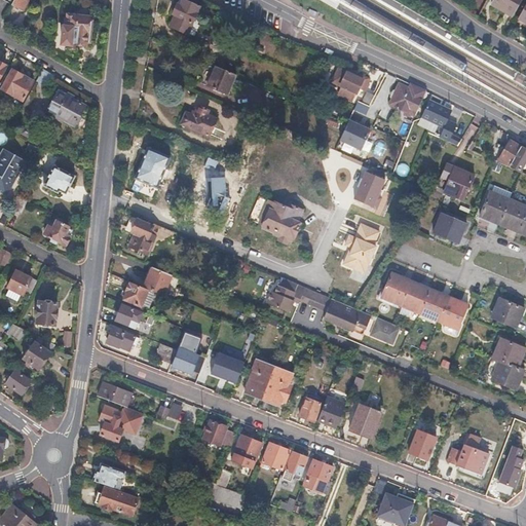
[(30,0),(15,0),(12,5),(24,11),(30,0)]
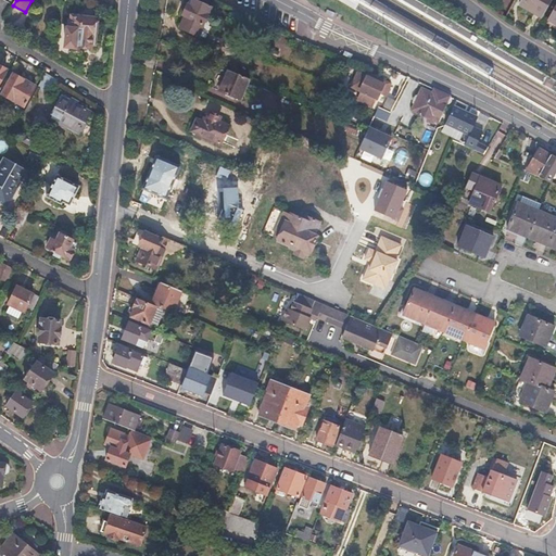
[(184,14),(186,14),(182,21),(180,26),(205,38),(211,26),(203,22),(211,7),(196,0),(193,0),(191,4),(188,3),(184,14)]
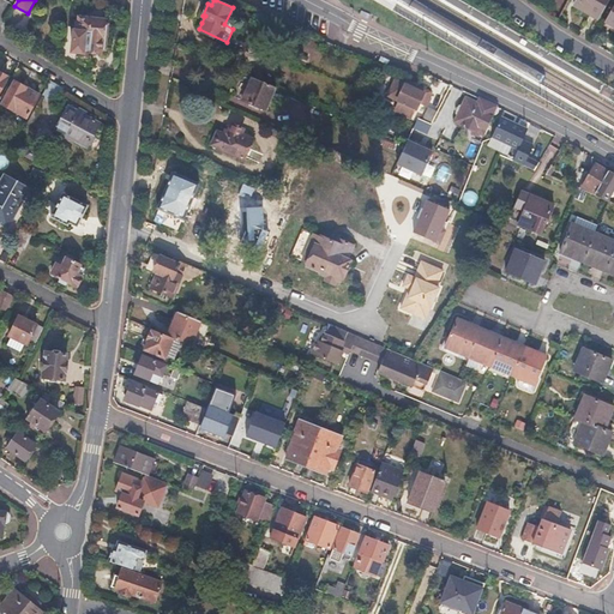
[(390,0),(369,0),(392,10),(396,2),(390,0)]
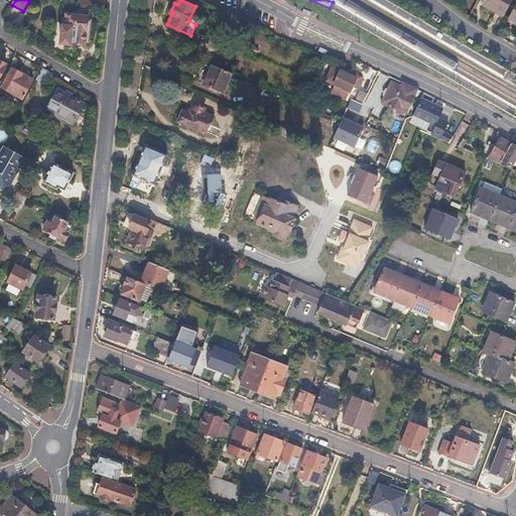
[(510,0),(485,0),(483,4),(502,15),(510,0)]
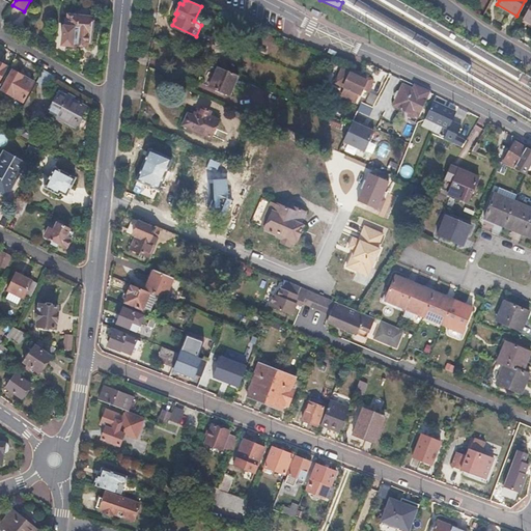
[(91,19),(71,17),(70,28),(66,28),(64,45),(76,47),(76,45),(88,46),(90,32),(91,19)]
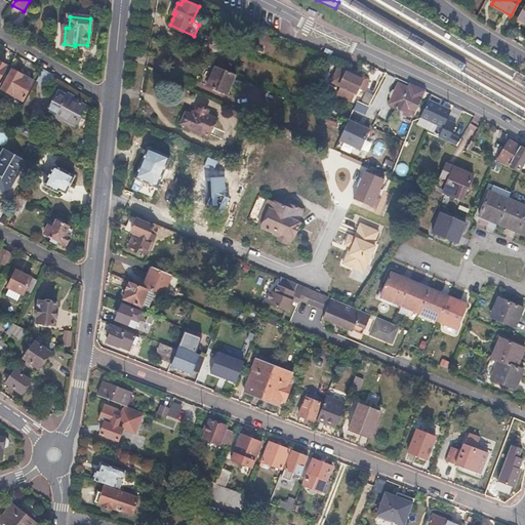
[(235,75),(215,67),(210,77),(206,88),(226,96),(235,75)]
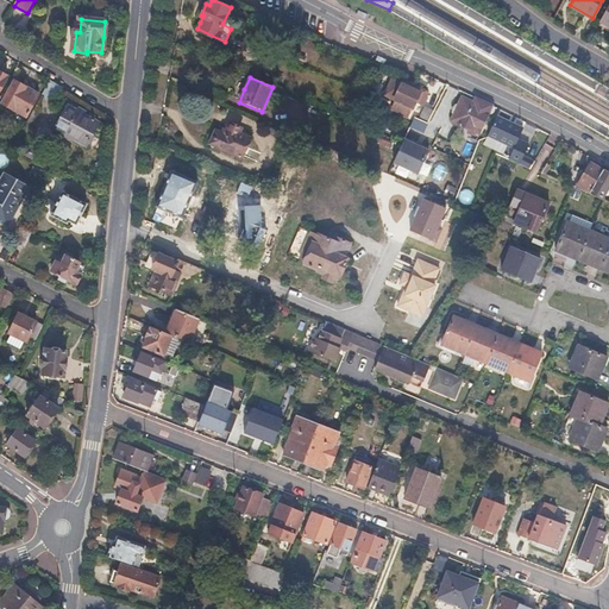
[(400,85),(389,80),(383,94),(393,99),(393,100),(407,107),(412,108),(416,112),(419,107),(421,101),(422,102),(425,96),(424,95),(426,90),(402,80),(400,85)]
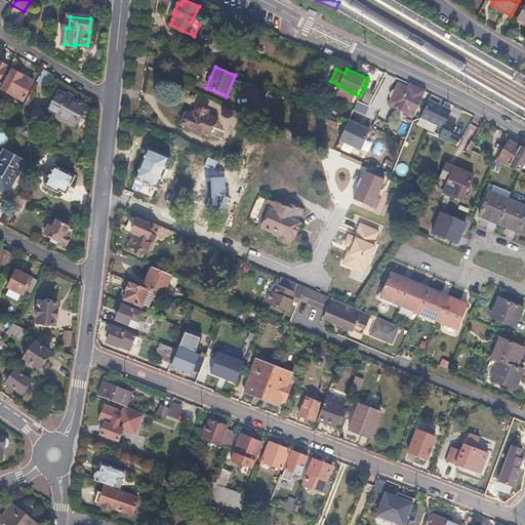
[(35,81),(14,70),(3,89),(24,101),(35,81)]
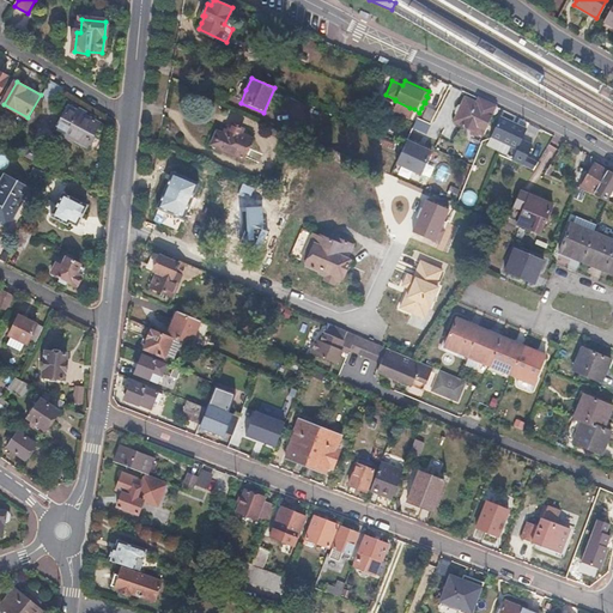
[(61,87),(52,83),(44,95),(53,101),(61,87)]
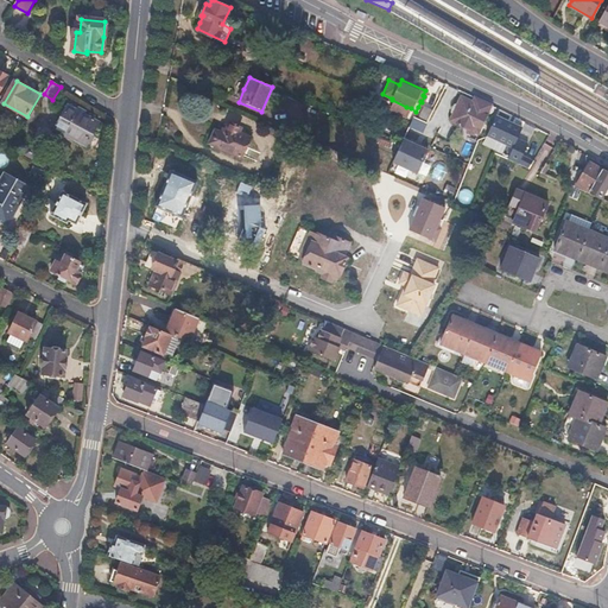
[(454,105),(450,112),(451,113),(454,114),(450,121),(468,130),(467,132),(475,135),(475,133),(479,134),(488,114),(491,114),(492,114),(494,113),(494,111),(493,108),(492,106),(474,97),(473,103),(461,97),(458,105),(455,105),(454,105)]
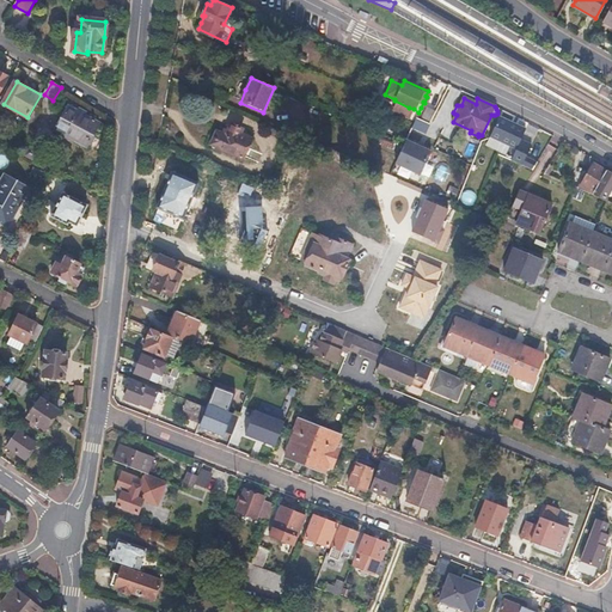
[(409,108),(395,101),(390,110),(404,117),(409,108)]
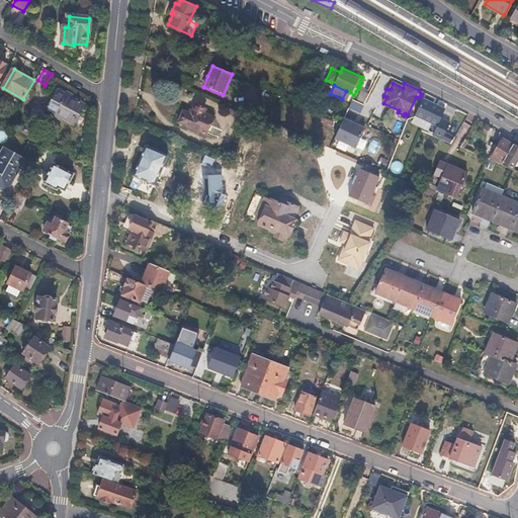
[(74,95),(67,91),(65,95),(58,90),(48,108),(74,123),(79,114),(84,105),(72,98),(74,95)]
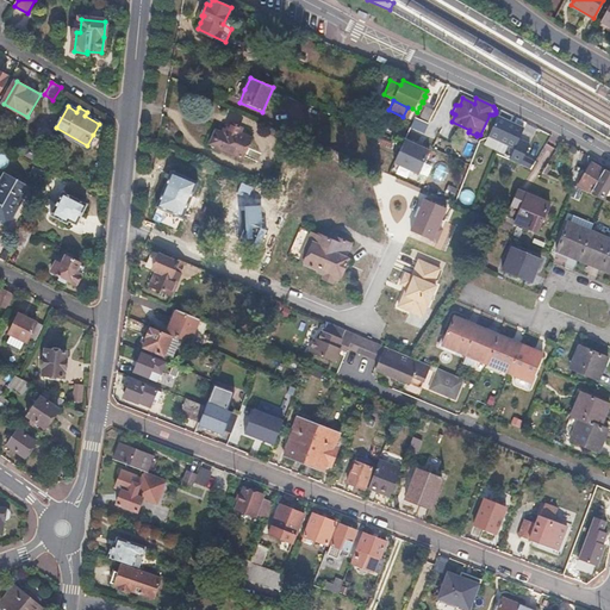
[(434,112),(423,109),(417,119),(428,124),(434,112)]
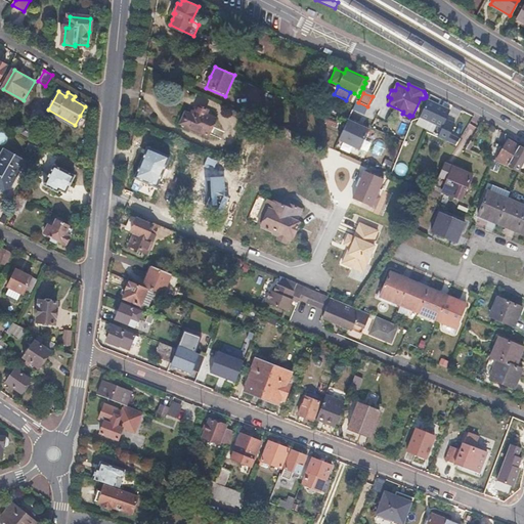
[(449,111),(427,100),(419,118),(441,128),(436,138),(454,146),(459,139),(449,135),(454,125),(445,121),(449,111)]
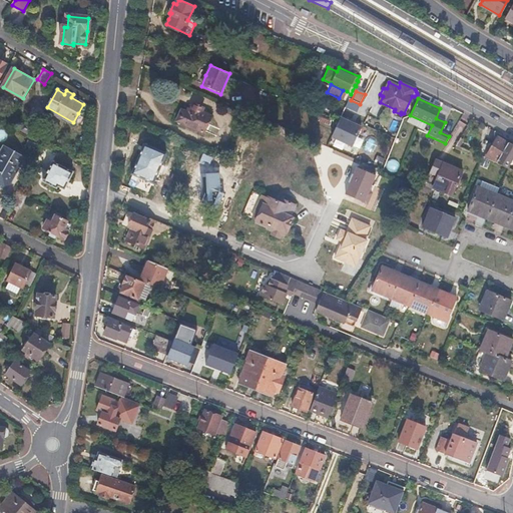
[(348,99),(344,110),(366,119),(371,108),(360,104),(351,100),(348,99)]
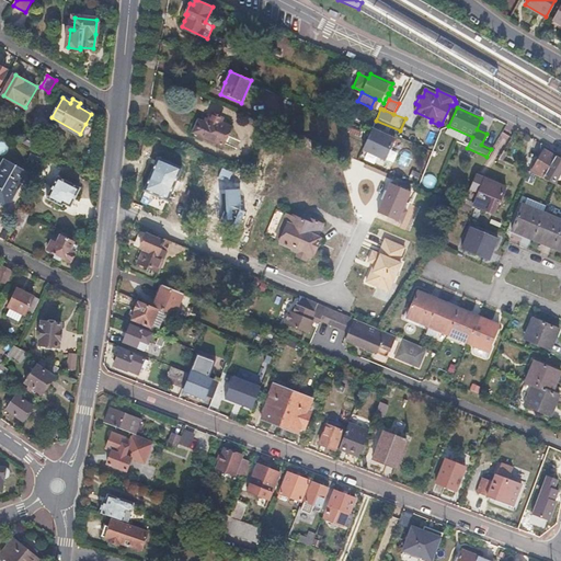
[(206,125),(202,123),(199,128),(196,134),(222,146),(230,127),(220,123),(224,116),(213,112),(206,125)]
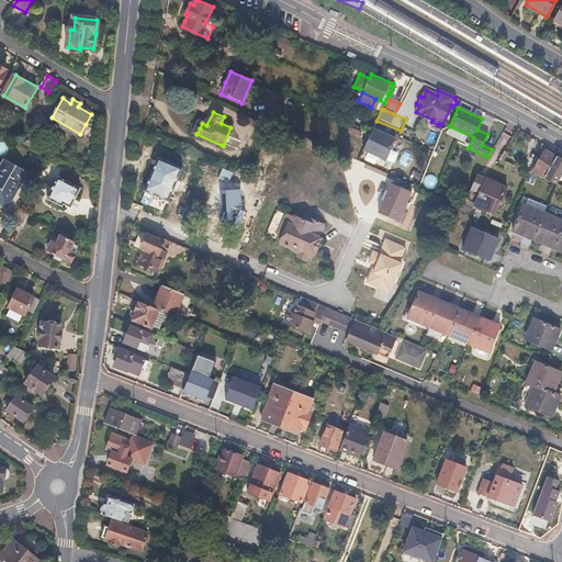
[(15,130),(11,127),(7,135),(11,138),(15,130)]
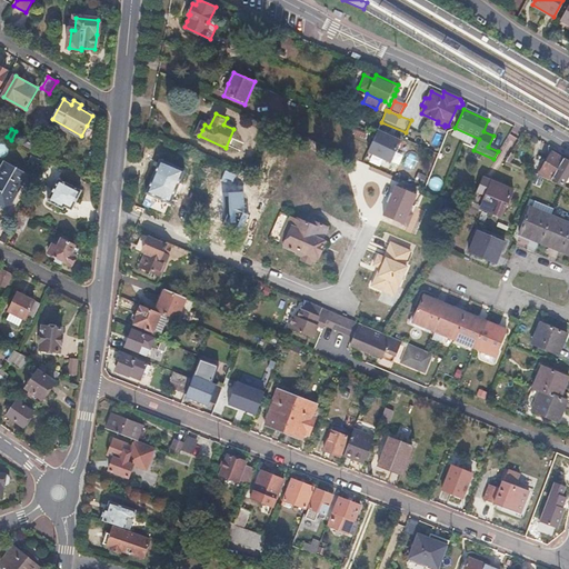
[(399,141),(377,131),(367,152),(390,163),(399,141)]
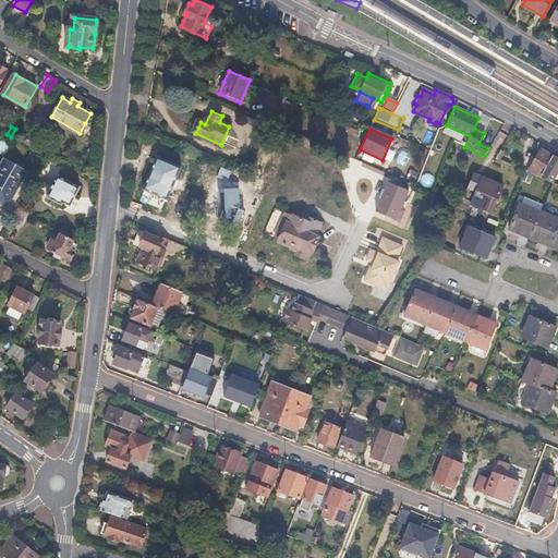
[(553,157),(541,149),(528,172),(540,178),(553,157)]
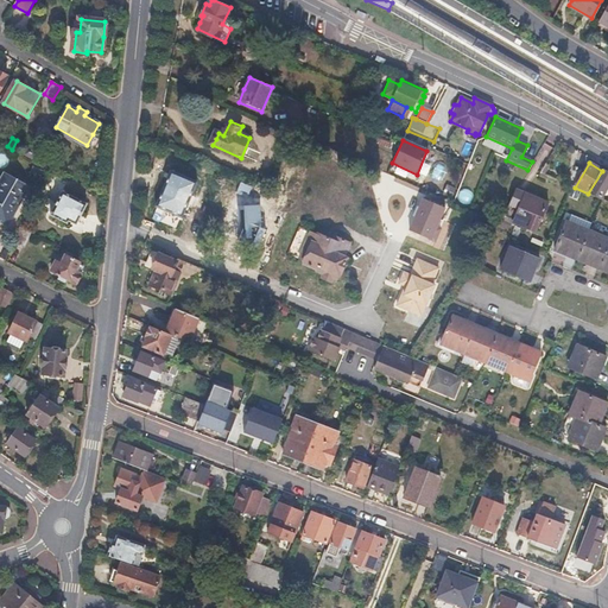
[(62,170),(51,164),(48,170),(58,176),(62,170)]
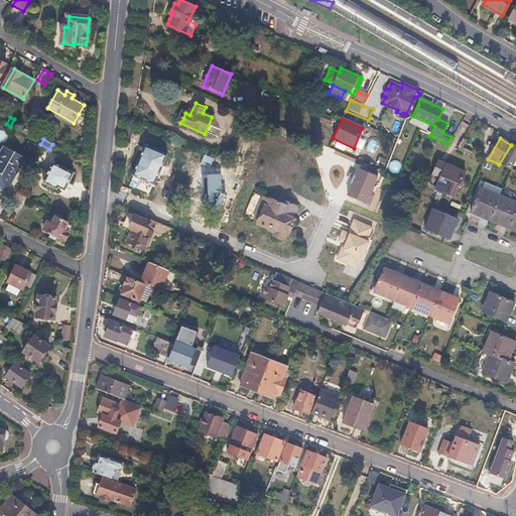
[(515,155),(515,147),(511,145),(499,164),(509,168),(515,155)]
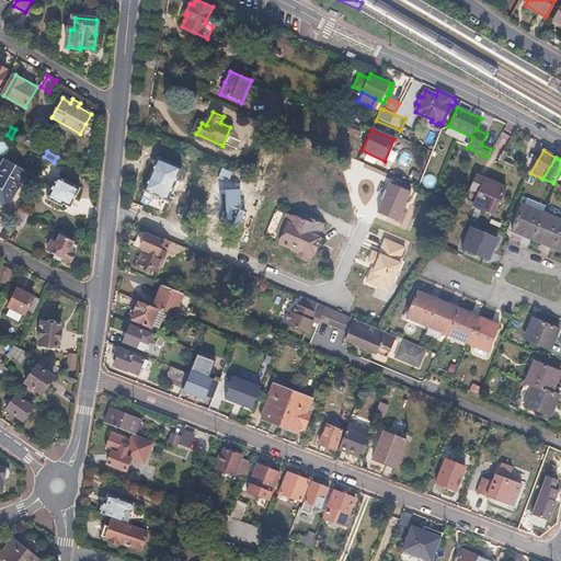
[(26,171),(3,159),(0,165),(0,203),(7,207),(26,171)]
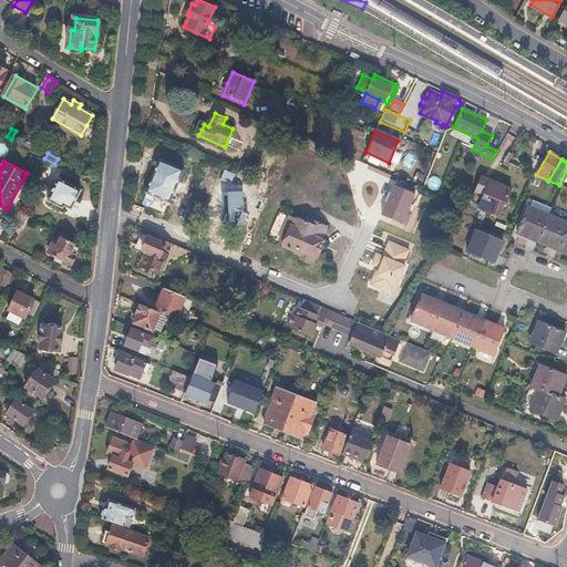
[(81,191),(59,177),(47,198),(61,207),(62,205),(70,209),(75,199),(81,191)]
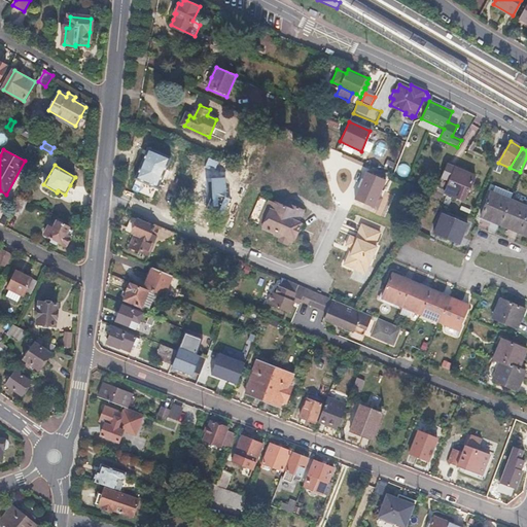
[(455,168),(447,165),(437,187),(446,190),(454,170),(455,168)]
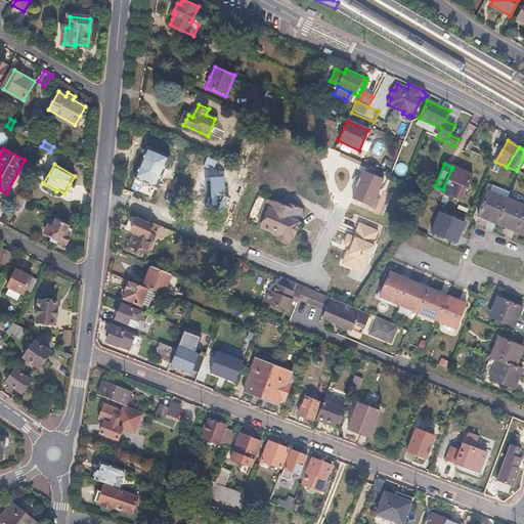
[(464,174),(451,169),(443,189),(441,192),(461,201),(472,175),(464,172),(464,174)]
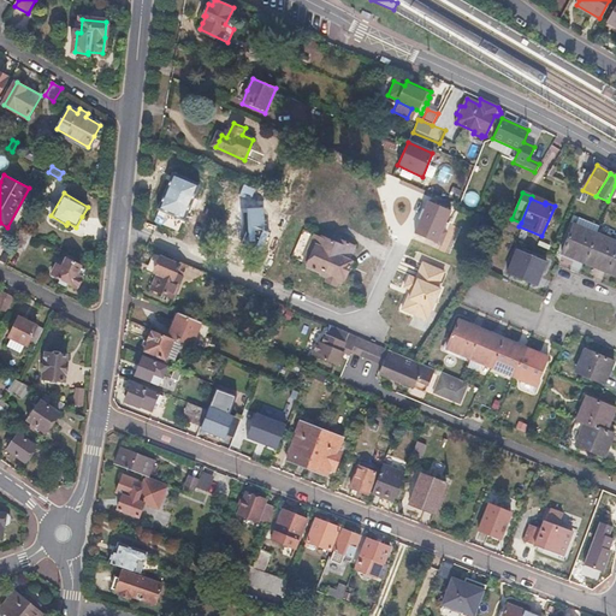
[(444,226),(426,219),(420,234),(439,241),(444,226)]
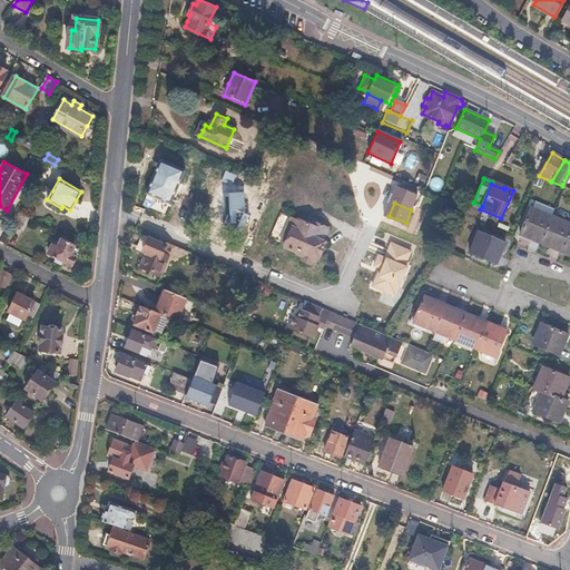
[(551,216),(531,207),(520,235),(529,238),(540,243),(551,216)]
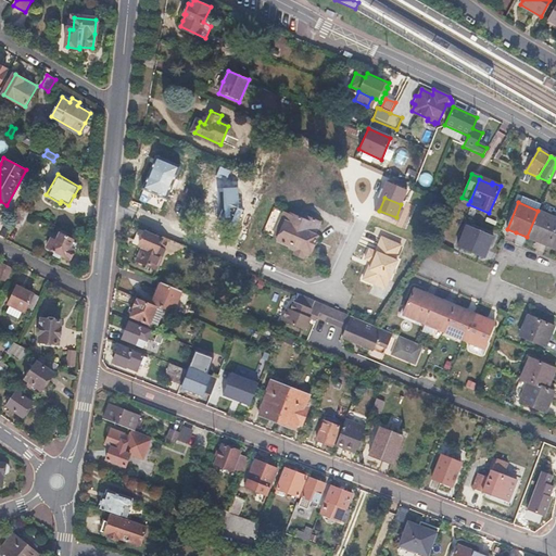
[(30,211),(21,206),(11,225),(21,229),(30,211)]
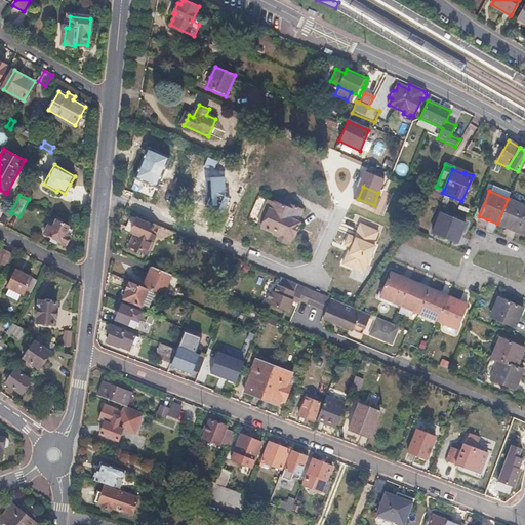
[(524,209),(524,205),(508,199),(497,224),(505,227),(505,225),(511,227),(517,230),(524,209)]
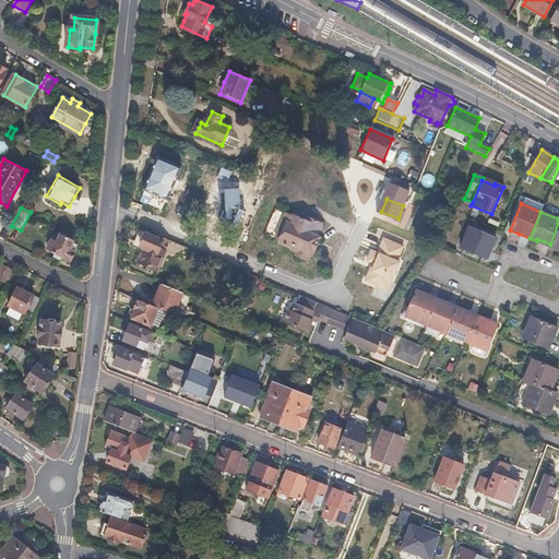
[(284,229),(284,234),(281,242),(293,248),(292,250),(299,253),(298,257),(307,260),(308,257),(311,259),(320,238),(313,235),(318,223),(309,218),(307,223),(286,213),(284,217),(283,222),(286,223),(284,227),(284,229)]
